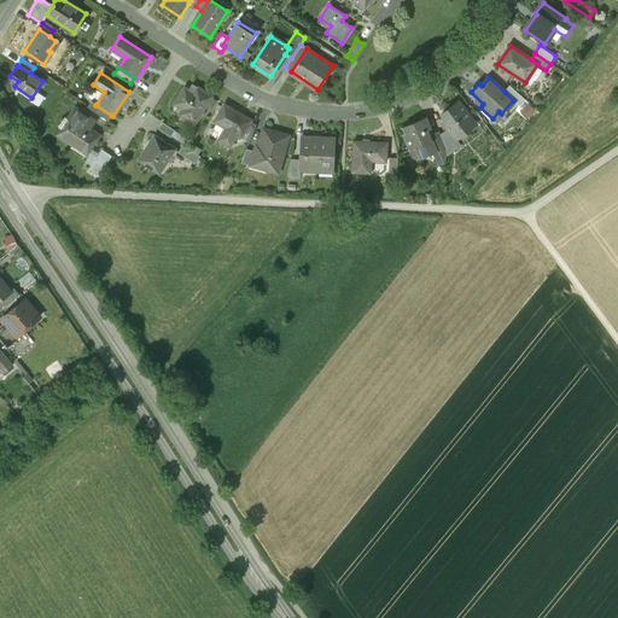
[(192,93),(184,88),(174,104),(187,112),(184,117),(192,123),(210,97),(197,87),(192,93)]
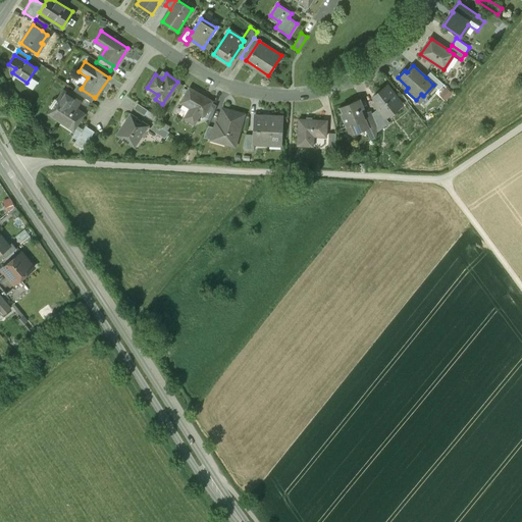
[(444,85),(430,73),(426,77),(433,85),(438,90),(444,85)]
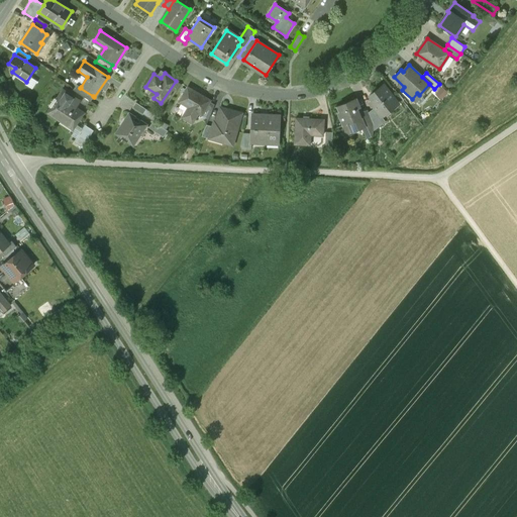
[(93,96),(80,88),(81,87),(76,84),(72,90),(90,101),(93,96)]
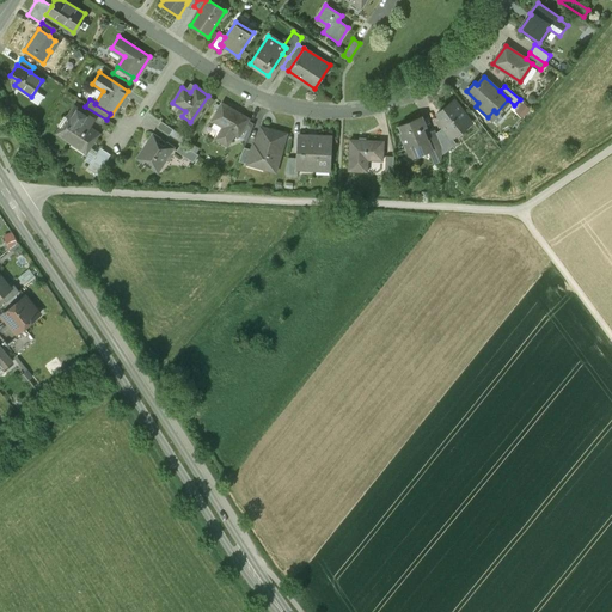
[(471,123),(454,101),(436,112),(444,121),(439,124),(442,129),(450,138),(460,129),(461,130),(471,123)]
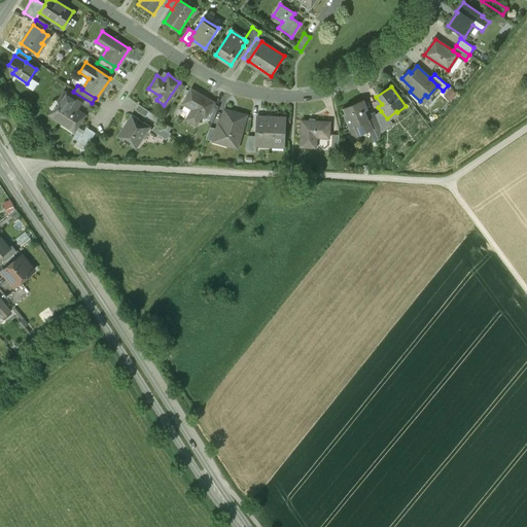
[(205,98),(190,90),(182,103),(191,108),(186,119),(195,125),(201,113),(205,116),(212,103),(204,99),(205,98)]
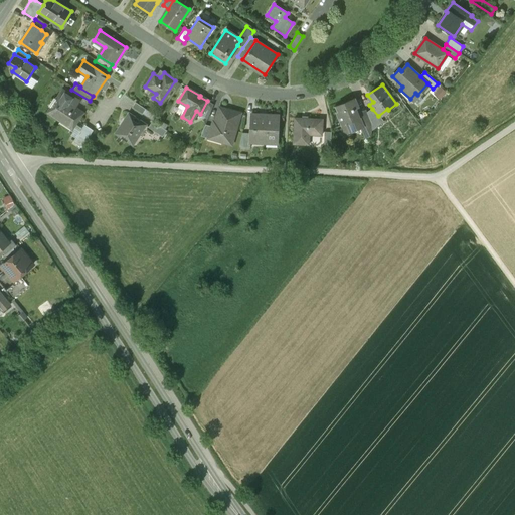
[(76,102),(61,91),(47,112),(60,120),(61,118),(73,125),(81,113),(72,108),(76,102)]
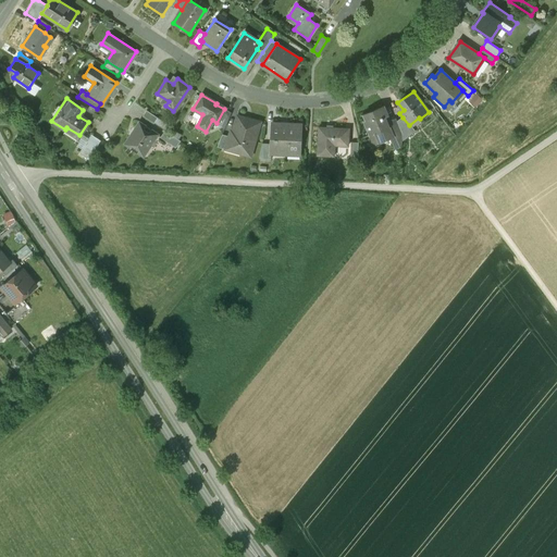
[(383,106),(363,114),(366,120),(364,121),(370,134),(373,133),(378,143),(393,136),(397,145),(401,145),(401,140),(401,134),(397,122),(392,124),(383,106)]
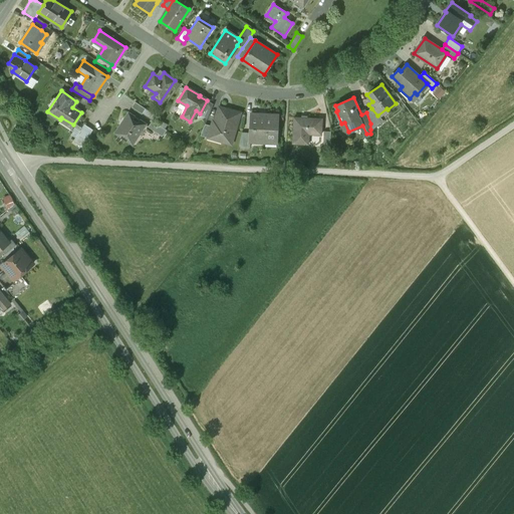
[(213,104),(207,100),(200,113),(208,117),(213,104)]
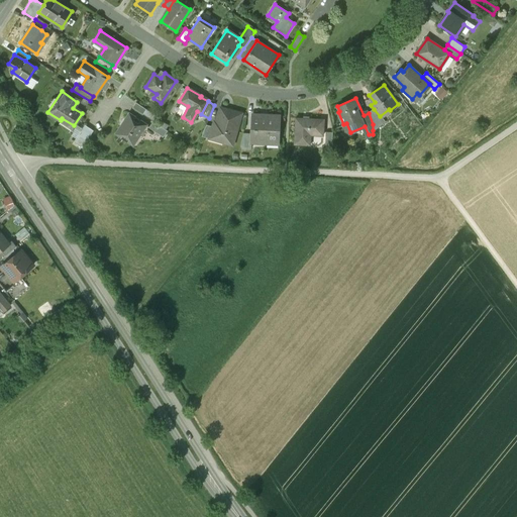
[(145,109),(135,103),(132,108),(141,114),(145,109)]
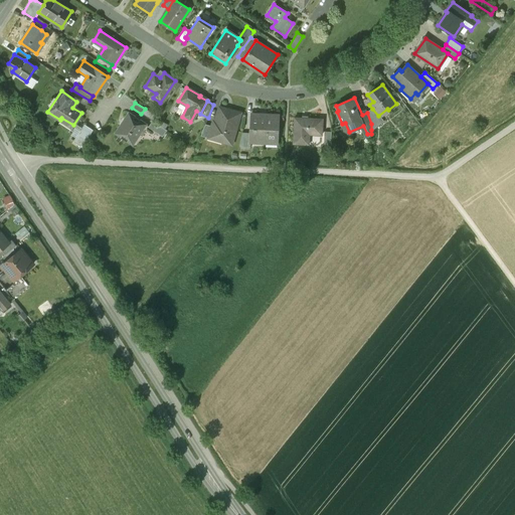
[(226,109),(219,107),(214,121),(212,120),(211,126),(208,135),(223,139),(222,141),(231,144),(237,122),(236,122),(239,113),(226,110),(226,109)]
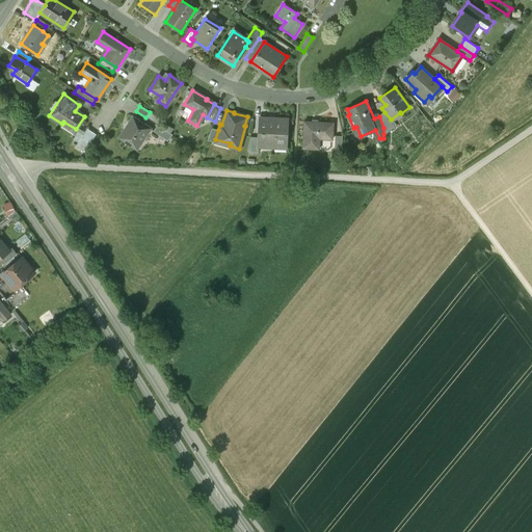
[(391,120),(384,112),(379,116),(383,128),(383,134),(396,126),(391,120)]
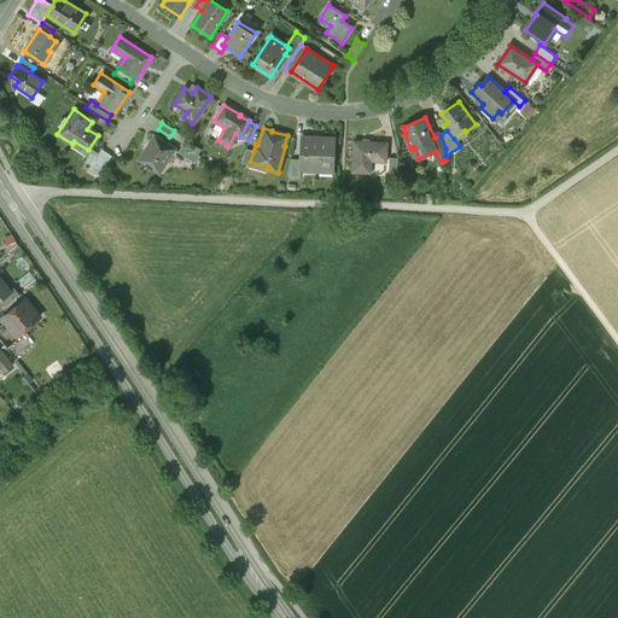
[(150,144),(149,144),(138,159),(152,169),(155,165),(162,170),(175,150),(155,136),(150,144)]
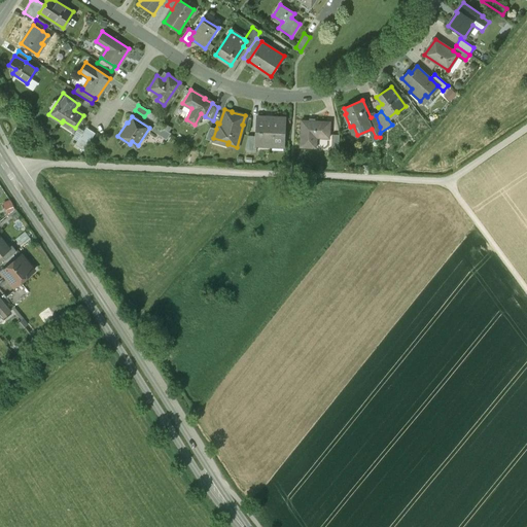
[(285,117),(257,116),(256,136),(255,145),(256,145),(283,147),(285,117)]
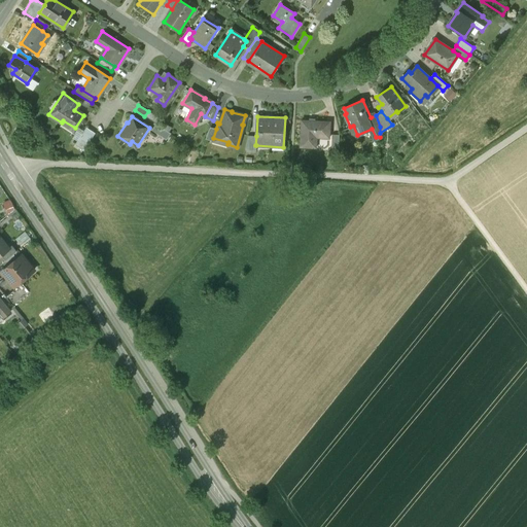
[(330,121),(301,120),(300,147),(313,148),(314,138),(329,138),(330,121)]
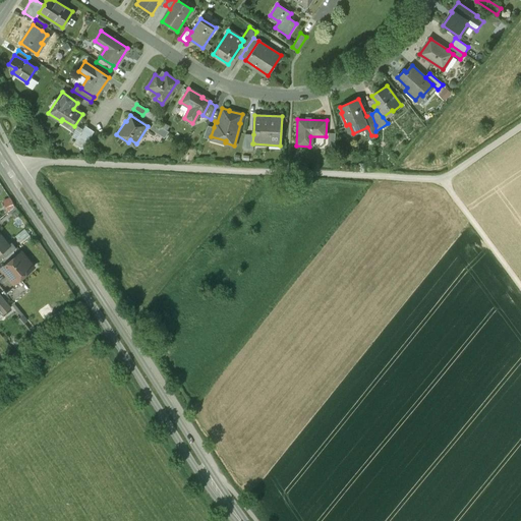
[(168,131),(154,122),(150,129),(164,138),(168,131)]
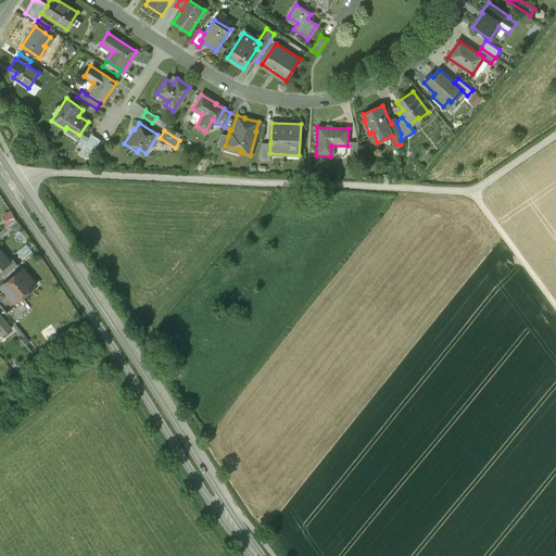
[(222,135),(216,147),(225,149),(225,146),(228,136),(222,135)]
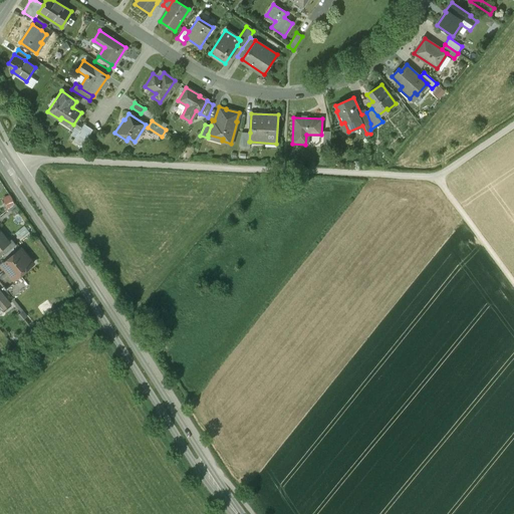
[(91,131),(83,125),(72,141),(80,147),(91,131)]
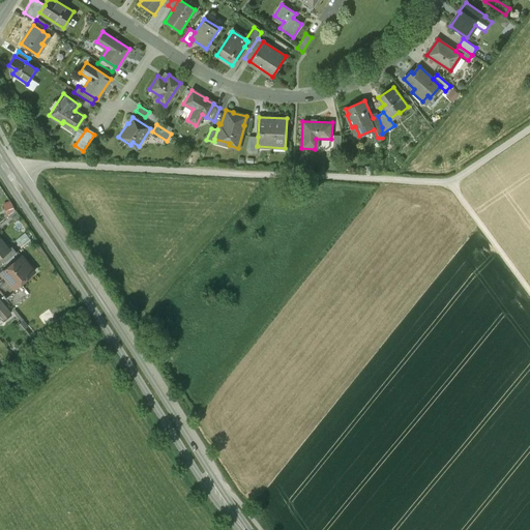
[(258,137),(249,136),(246,150),(258,152),(258,146),(257,146),(258,137)]
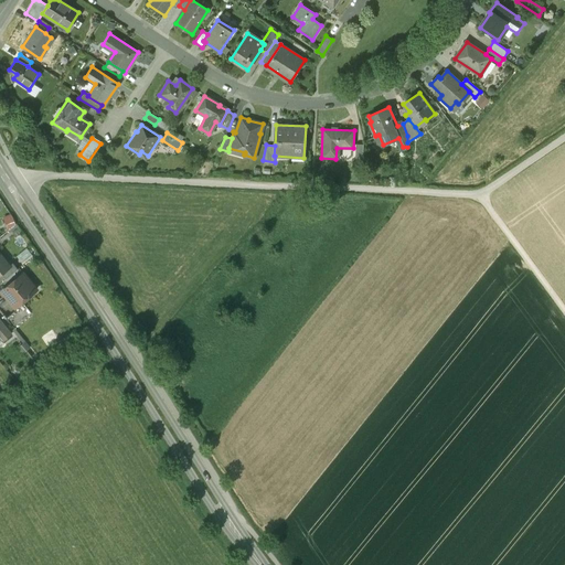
[(363,145),(355,145),(354,161),(363,161),(363,145)]
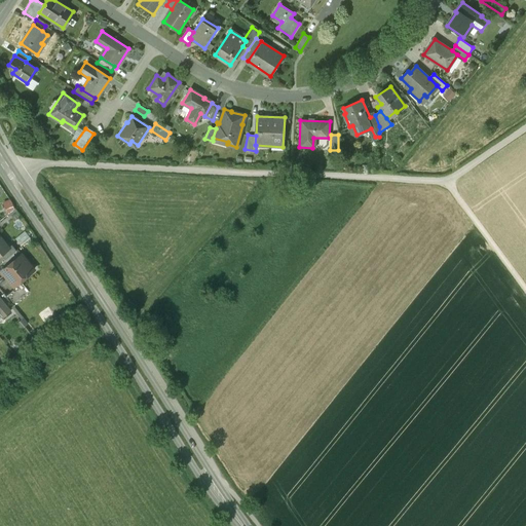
[(9,198),(3,202),(9,212),(15,208),(9,198)]
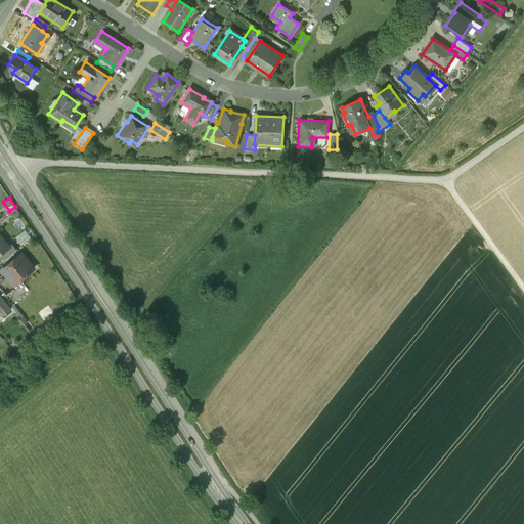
[(0,235),(0,255),(1,255),(9,248),(9,247),(0,235)]
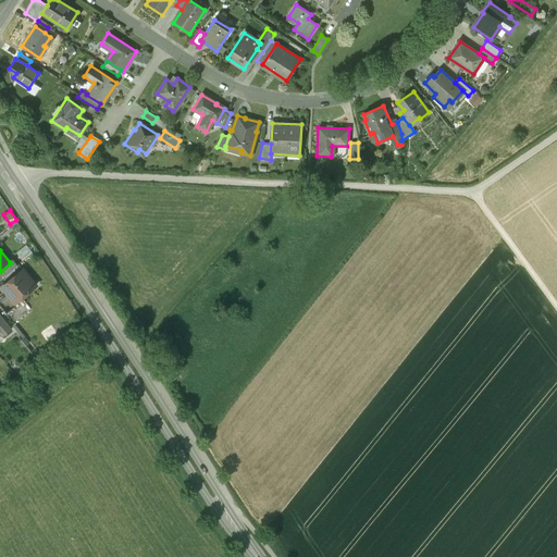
[(10,263),(1,271),(5,275),(17,265),(12,260),(10,262),(10,263)]
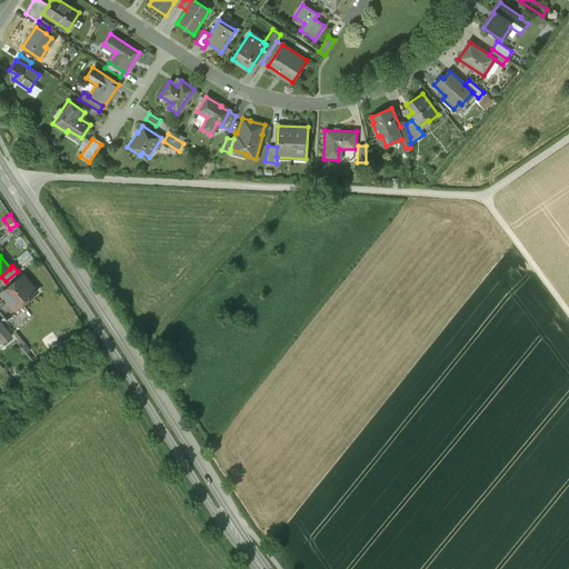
[(23,276),(1,293),(13,309),(17,312),(19,316),(20,315),(26,310),(21,305),(37,292),(23,276)]
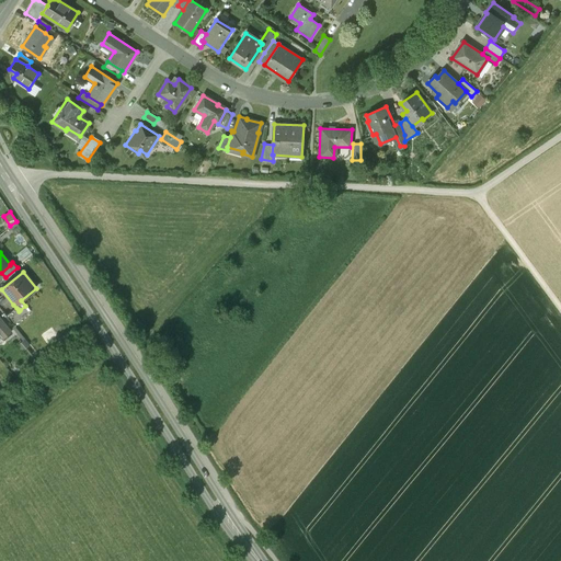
[(16,308),(7,317),(15,327),(26,318),(20,310),(19,311),(16,308)]
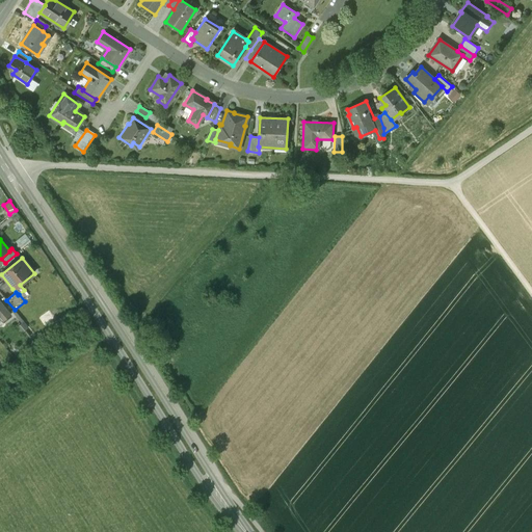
[(10,315),(0,302),(0,319),(2,322),(10,315)]
